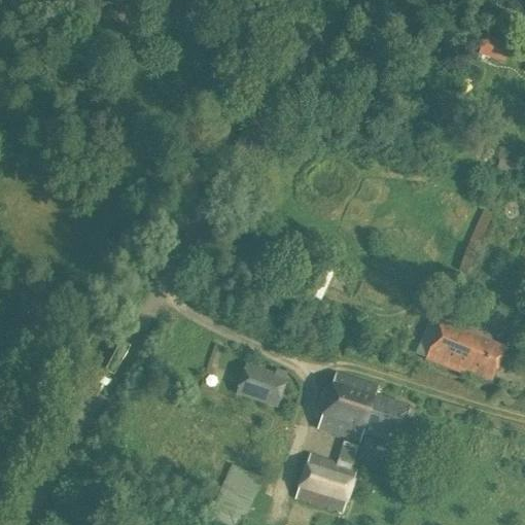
[(499,23),(522,30),(524,23),(524,15),(503,9),(499,23)]
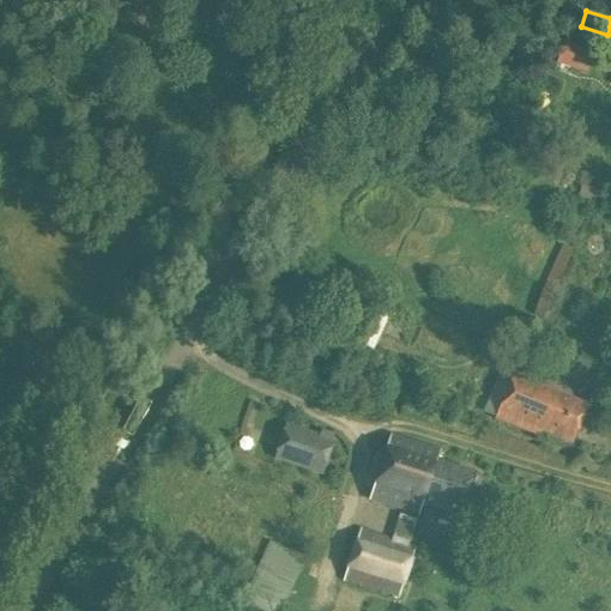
[(593,53),(566,44),(560,62),(587,71),(593,53)]
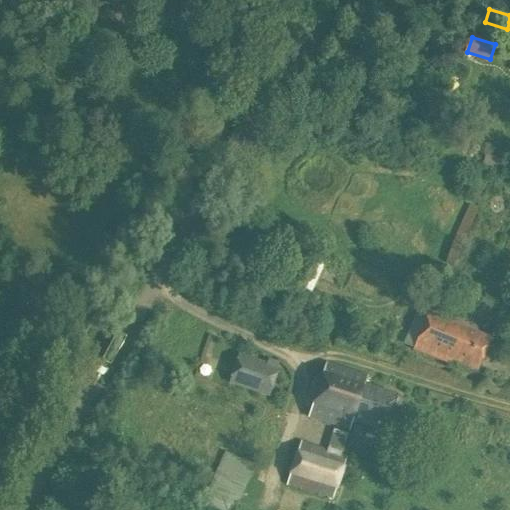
[(415,348),(457,365),(459,361),(479,369),(492,337),(429,312),(415,348)]
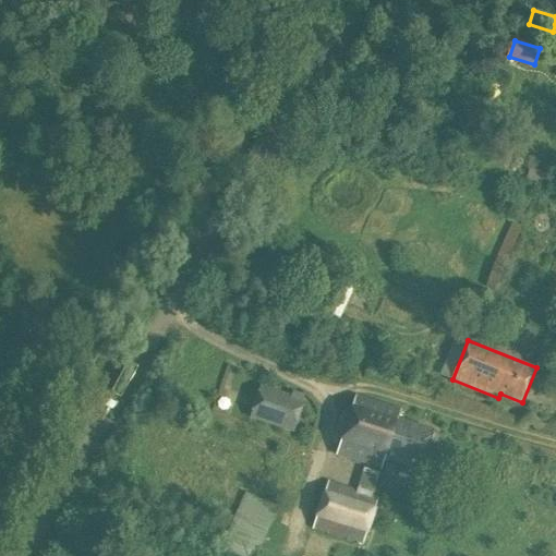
[(338,351),(336,366),(352,369),(353,352),(338,351)]
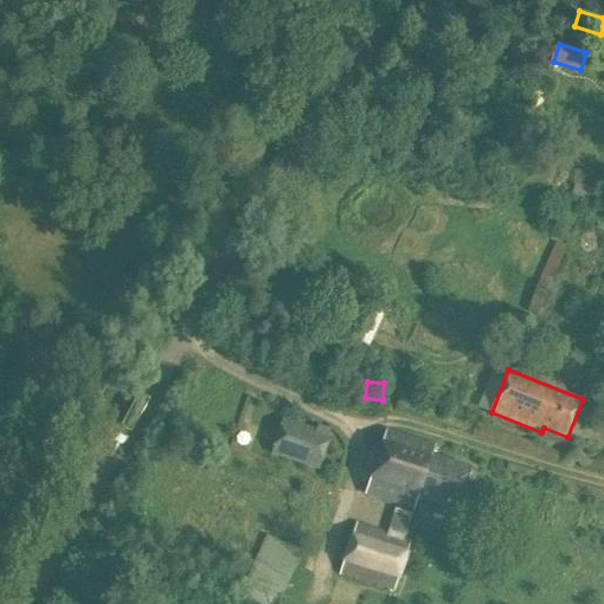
[(271,455),(319,469),(328,436),(282,422),(271,455)]
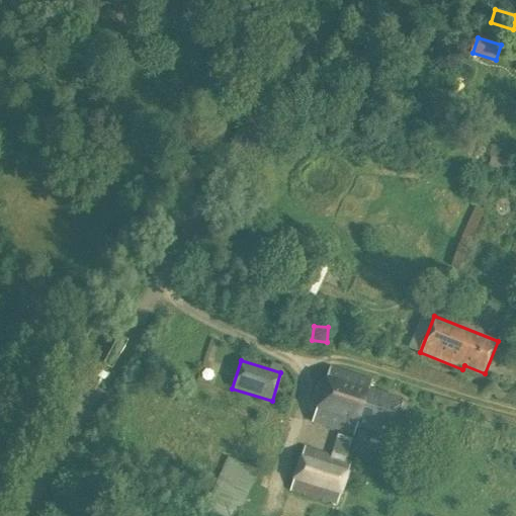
[(314,422),(355,433),(357,424),(390,433),(401,397),(368,388),(371,378),(330,366),(314,422)]
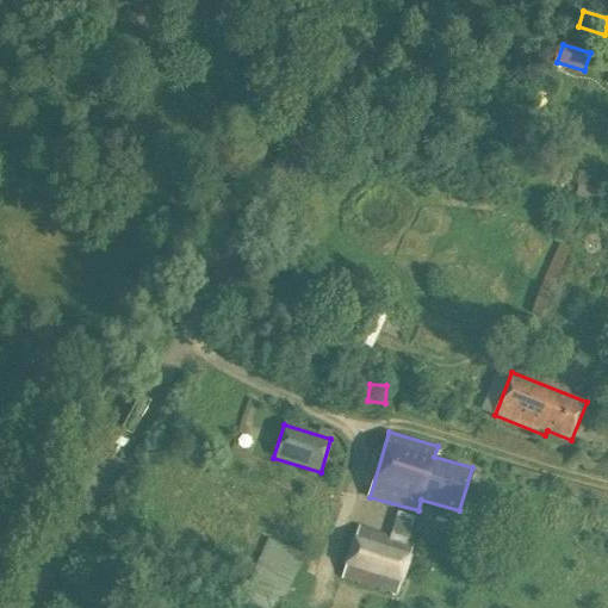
[(343,576),(398,593),(402,581),(404,582),(413,554),(411,553),(414,546),(408,544),(416,516),(398,510),(390,539),(358,529),(355,538),(354,537),(345,565),(347,565),(343,576)]
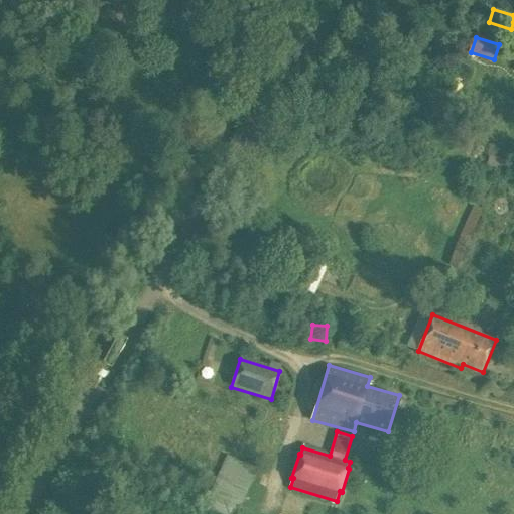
[(205,509),(216,513),(239,513),(259,469),(227,456),(205,509)]
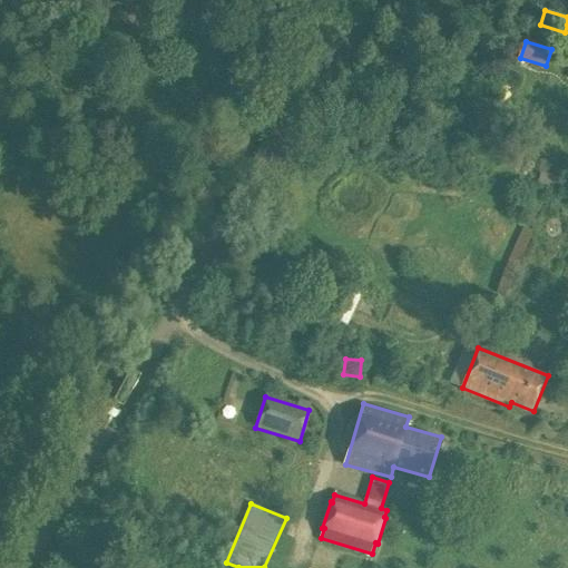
[(317,554),(312,567),(342,567),(344,562),(317,554)]
